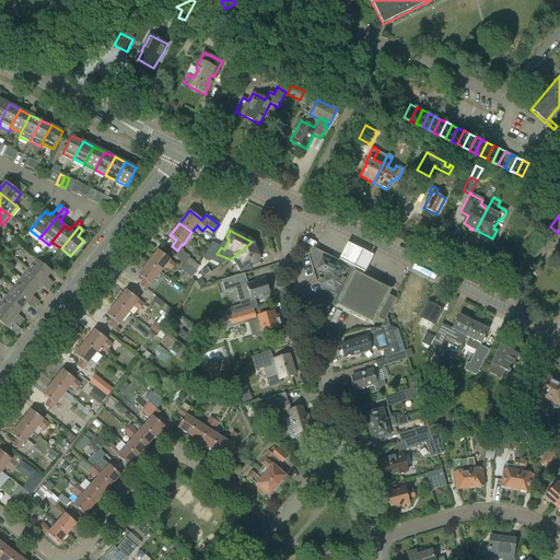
[(252,242),(231,259),(236,265),(242,272),(248,270),(248,271),(253,269),(251,264),(259,259),(259,261),(260,260),(253,244),(252,242)]
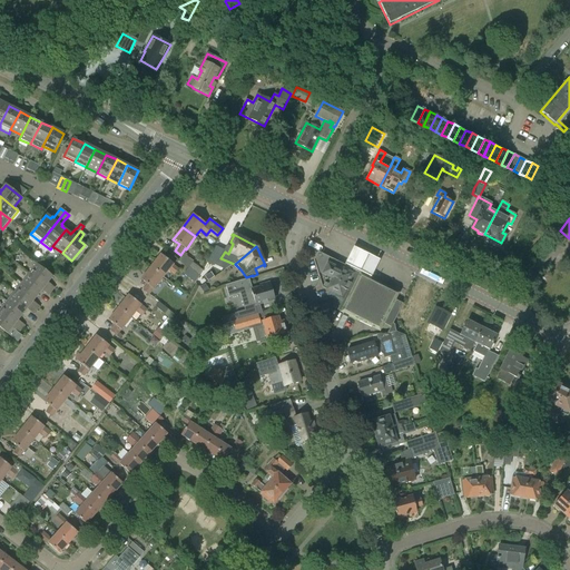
[(380,259),(352,246),(343,263),(372,277),(380,259)]
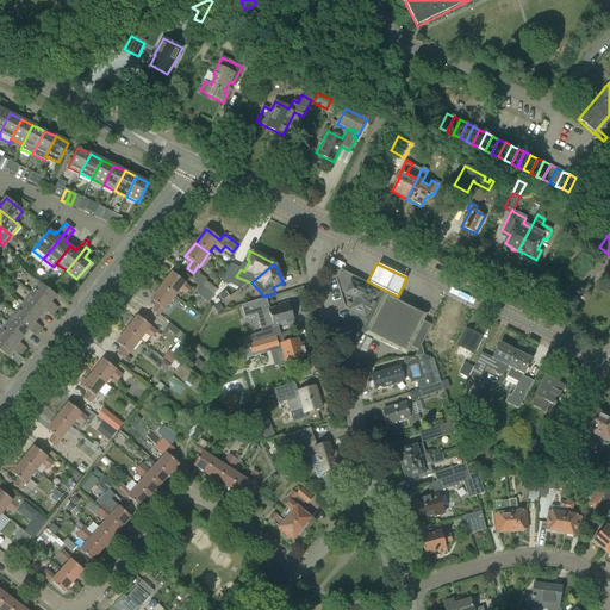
[(230,266),(221,282),(228,286),(237,269),(230,266)]
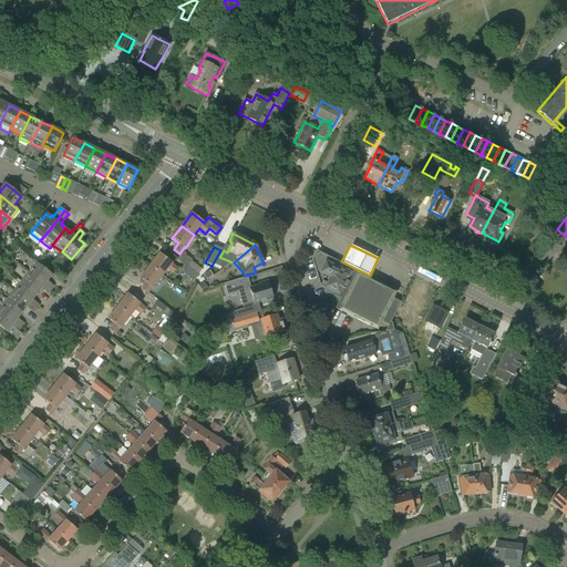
[(317,253),(312,259),(321,286),(328,289),(326,295),(334,299),(331,306),(336,308),(336,309),(378,331),(382,322),(388,326),(385,332),(387,332),(393,331),(392,326),(392,323),(391,322),(401,302),(391,298),(394,290),(351,268),(350,269),(317,253)]
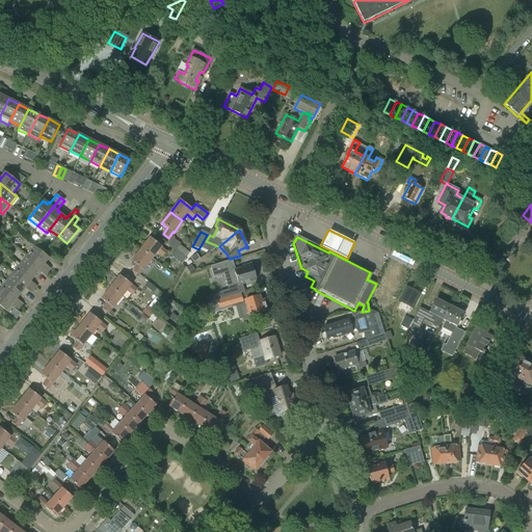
[(150,238),(140,249),(152,259),(157,253),(162,257),(166,251),(163,248),(161,247),(150,238)]
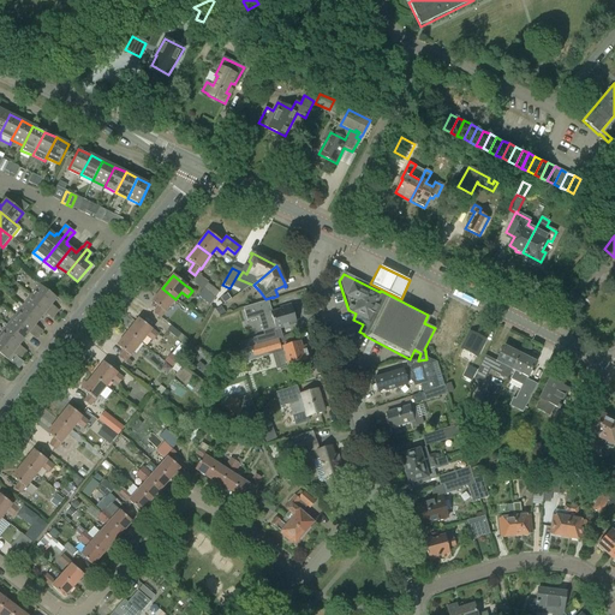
[(208,284),(202,290),(214,299),(219,293),(208,284)]
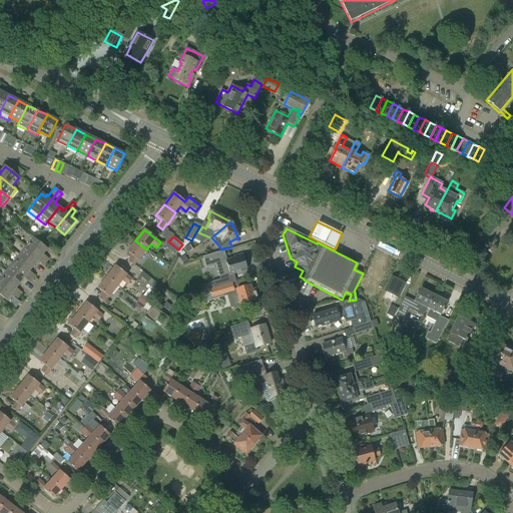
[(47,248),(33,237),(26,246),(46,263),(49,259),(43,254),(47,248)]
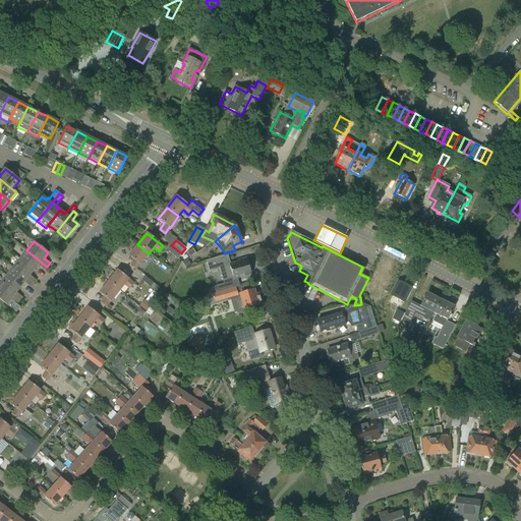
[(137,244),(128,255),(134,261),(130,266),(135,270),(139,265),(149,253),(137,244)]
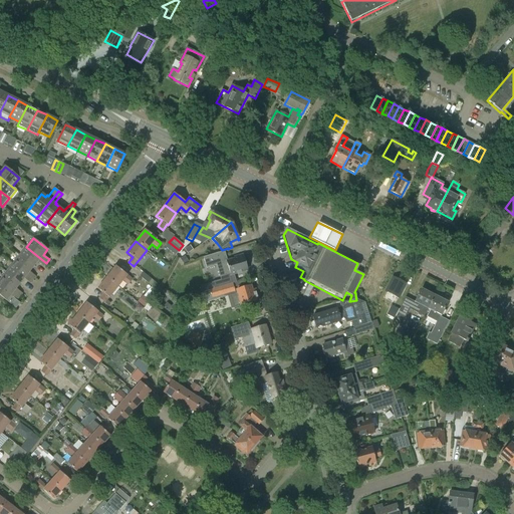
[(169,242),(165,247),(175,255),(179,250),(169,242)]
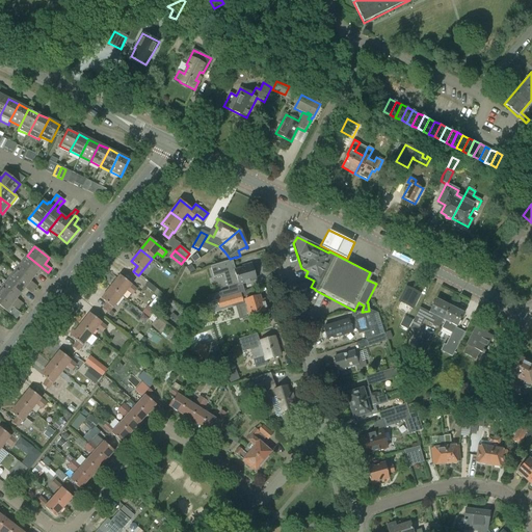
[(48,272),(27,256),(20,264),(34,276),(38,271),(45,275),(48,272)]
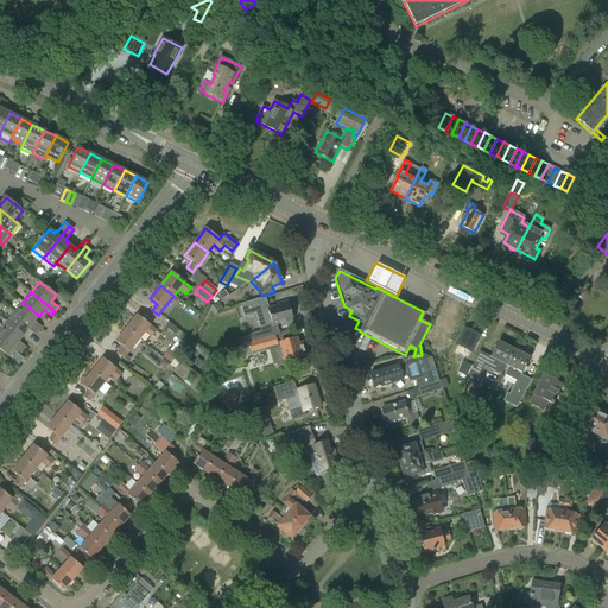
[(265,297),(240,305),(244,318),(257,315),(261,333),(252,335),(253,342),(274,335),(276,335),(272,325),(292,320),(290,311),(291,310),(290,305),(287,305),(287,303),(278,305),(278,306),(268,310),(265,297)]
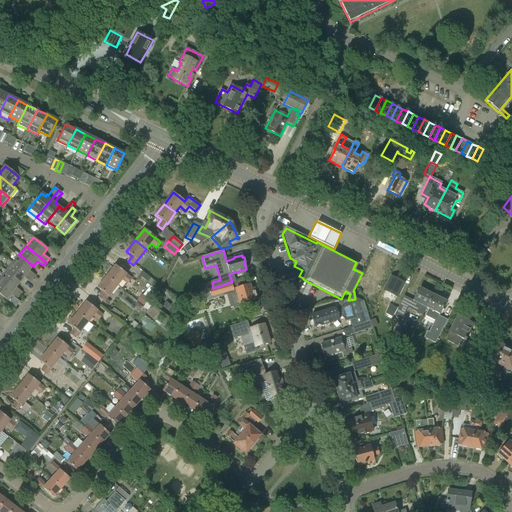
[(19,254),(12,263),(32,279),(35,275),(29,271),(33,266),(19,254)]
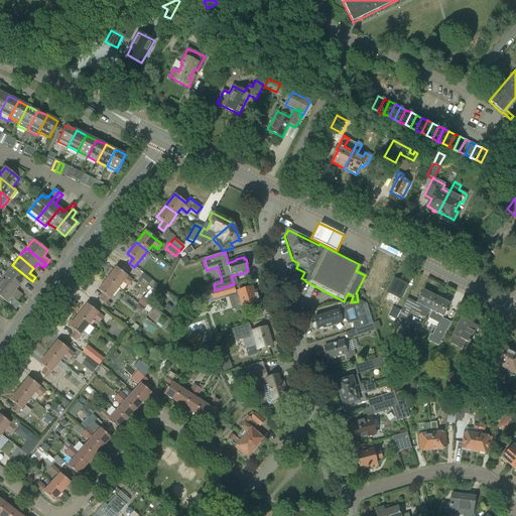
[(185,258),(180,262),(184,267),(189,263),(185,258)]
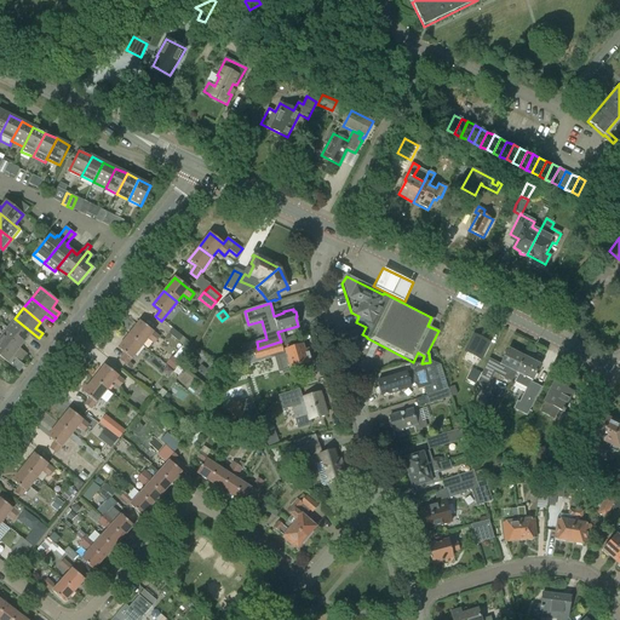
[(39,338),(15,319),(7,328),(24,343),(29,337),(36,342),(39,338)]
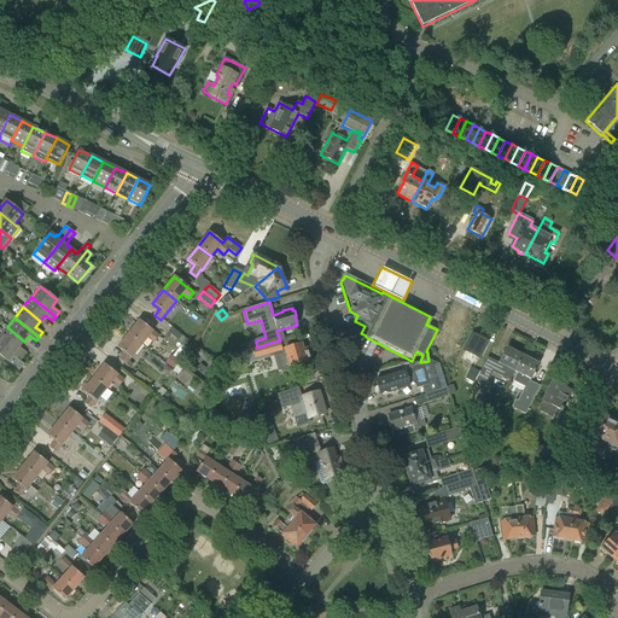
[(139,320),(128,334),(143,344),(147,337),(155,343),(158,337),(152,332),(152,331),(139,320)]
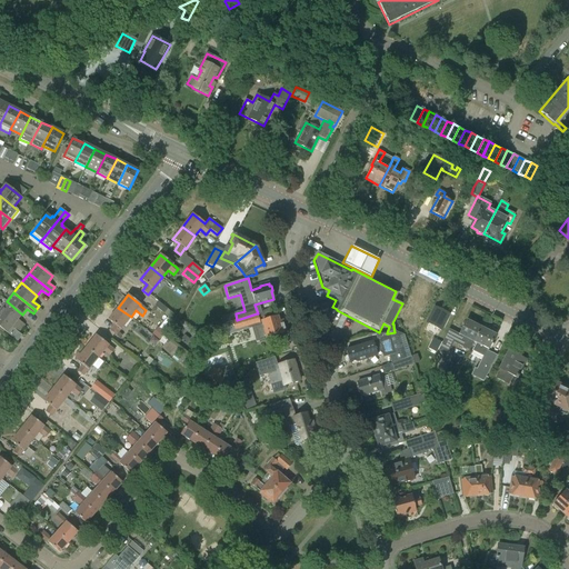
[(22,315),(7,301),(0,309),(0,311),(21,329),(25,325),(18,320),(22,315)]
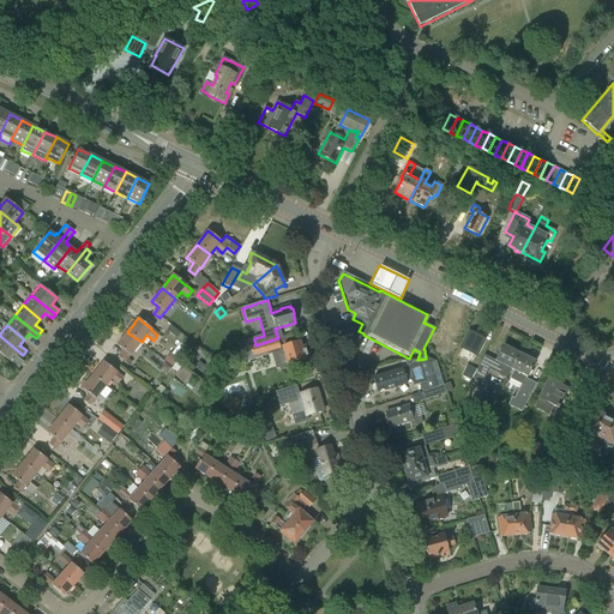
[(170,325),(167,331),(176,338),(181,333),(170,325)]
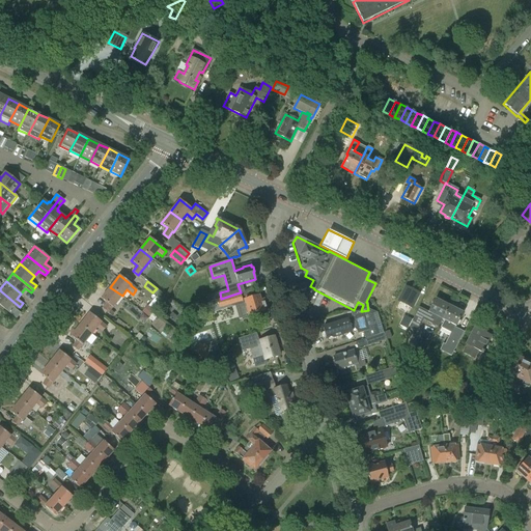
[(122,296),(110,287),(101,299),(107,304),(103,309),(112,316),(114,313),(110,310),(112,307),(113,308),(122,296)]
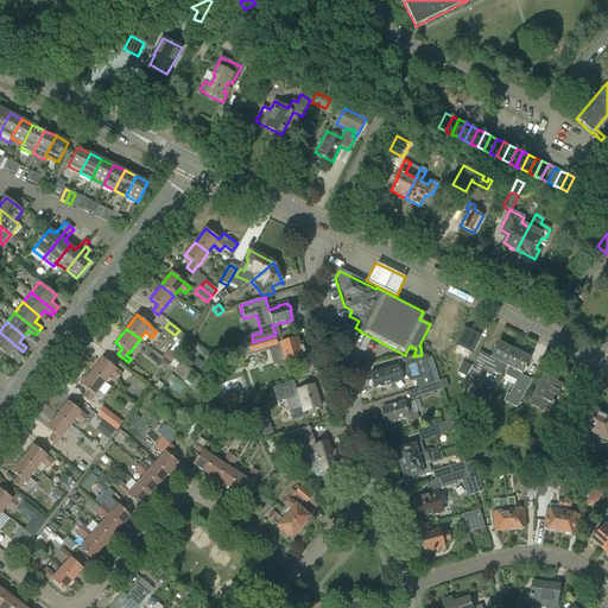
[(479,336),(464,329),(456,344),(470,352),(479,336)]
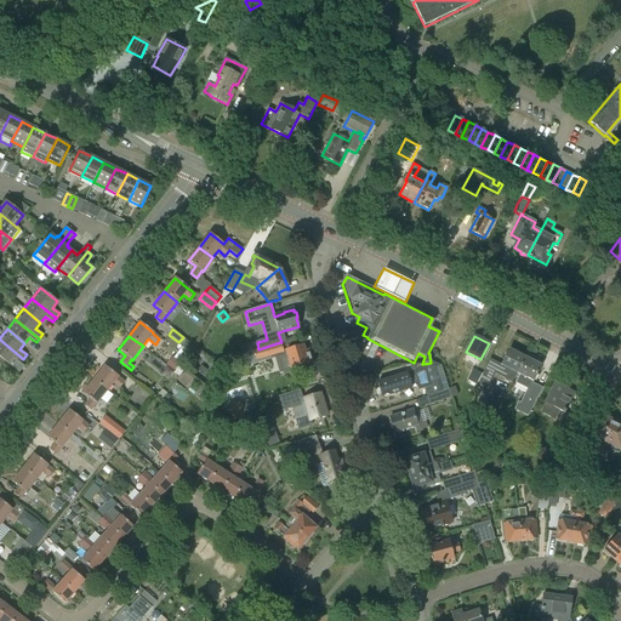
[(23,359),(0,340),(0,358),(7,364),(12,358),(20,363),(23,359)]
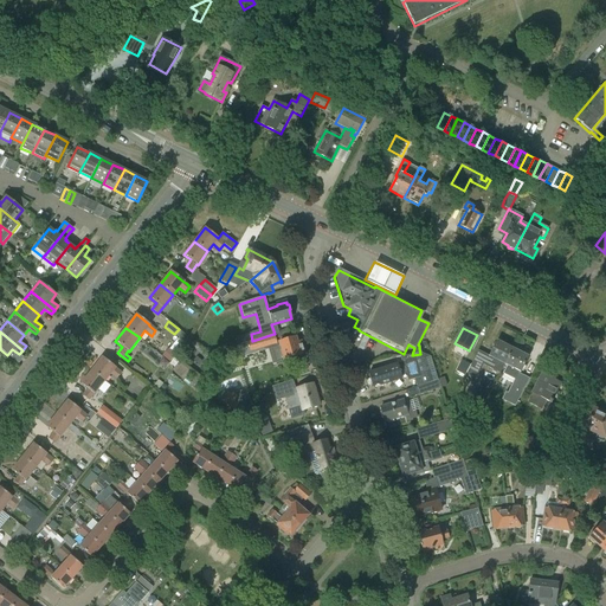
[(242,343),(238,350),(243,354),(263,348),(266,350),(272,349),(270,350),(271,355),(274,354),(276,362),(304,354),(301,342),(296,343),(295,337),(279,342),(279,346),(278,347),(274,334),(252,341),(242,343)]
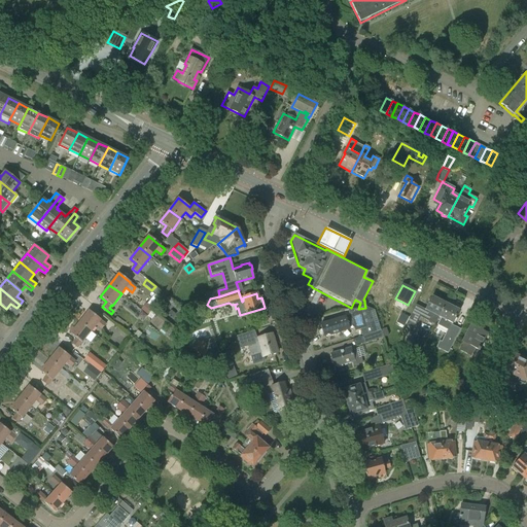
[(416,305),(406,325),(415,329),(420,319),(435,326),(440,318),(447,304),(432,296),(425,310),(416,305)]
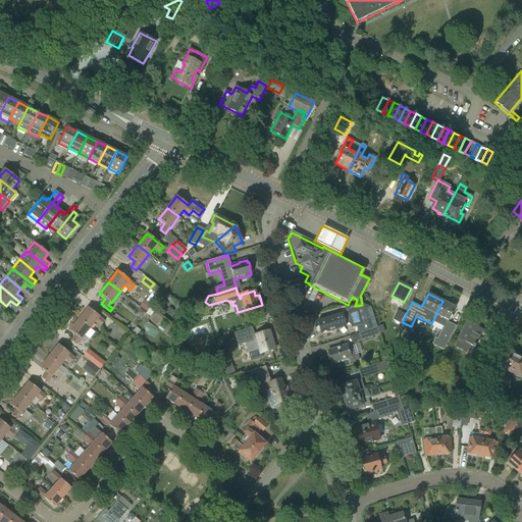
[(146,301),(140,307),(146,312),(151,305),(146,301)]
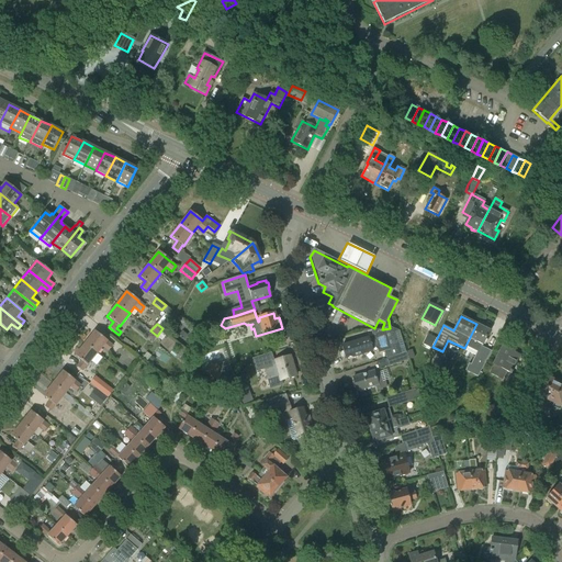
[(470,339),(465,347),(476,352),(471,366),(481,370),(491,351),(481,347),(490,330),(476,324),(469,339),(470,339)]
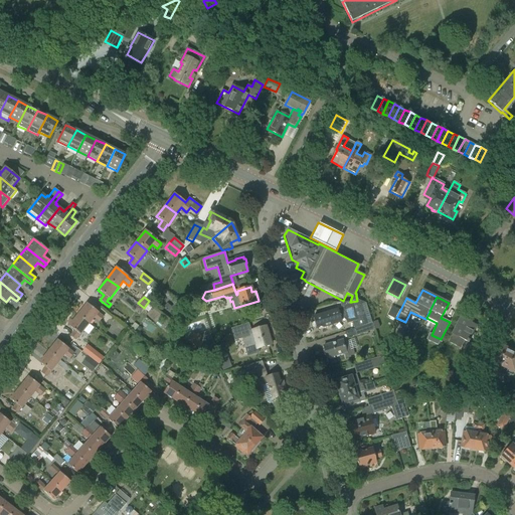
[(329,312),(314,317),(317,329),(319,333),(327,331),(325,327),(342,322),(342,321),(345,319),(346,324),(351,322),(353,329),(365,325),(357,301),(351,302),(352,303),(340,303),(335,304),(337,310),(329,313),(329,312)]
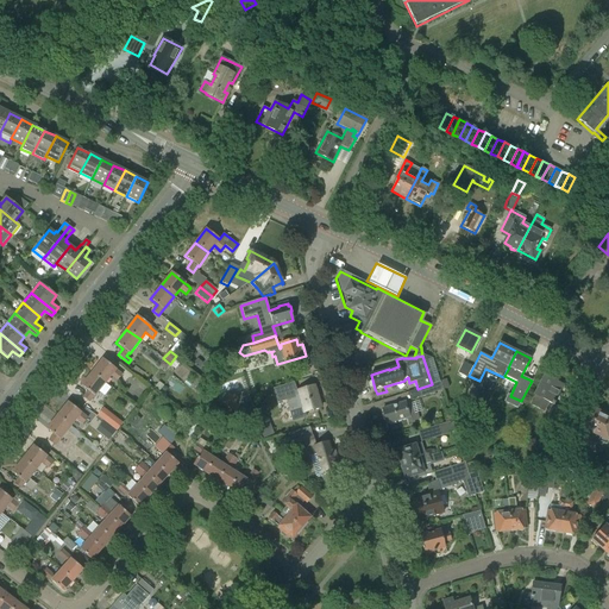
[(102,359),(92,372),(106,383),(111,376),(118,381),(121,375),(115,370),(117,370),(102,359)]
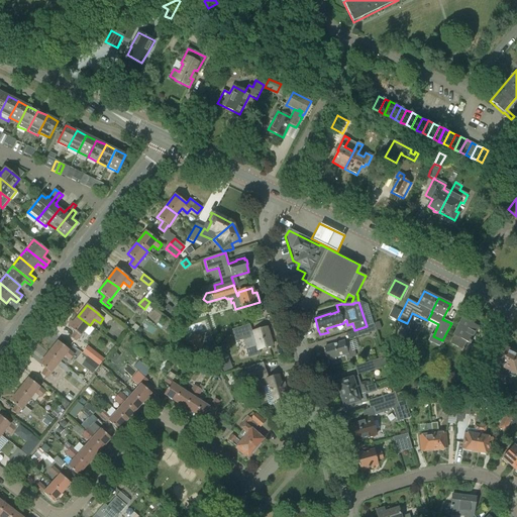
[(450,343),(462,349),(467,341),(470,342),(469,344),(471,344),(472,341),(471,341),(478,327),(478,326),(481,320),(467,313),(463,319),(454,335),(450,343)]
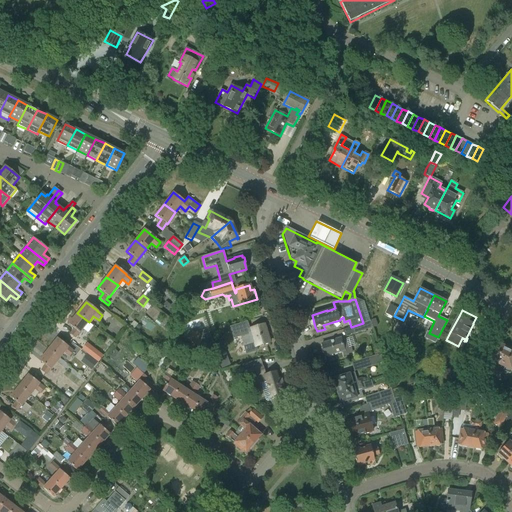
[(77,313),(68,324),(74,329),(70,334),(75,338),(79,333),(80,333),(89,322),(77,313)]
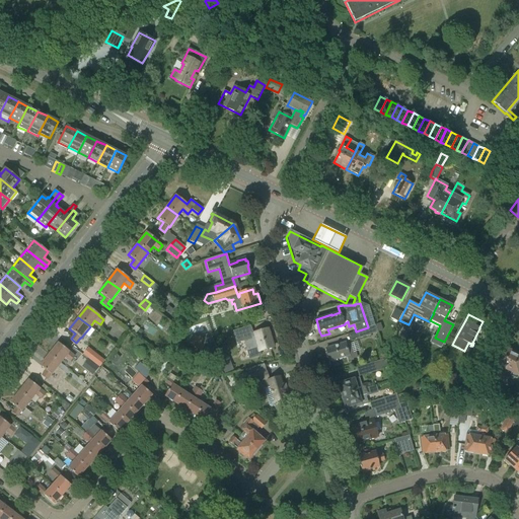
[(368,327),(356,331),(358,339),(377,332),(375,325),(368,327)]
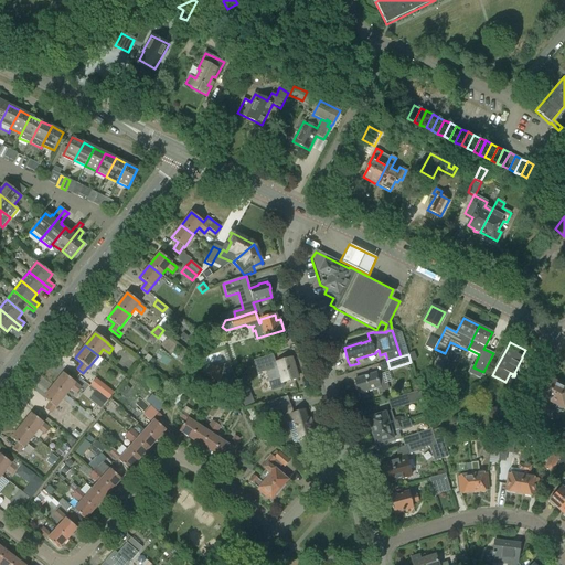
[(254,361),(257,374),(266,371),(269,383),(280,379),(281,383),(298,377),(291,359),(276,363),(273,355),(254,361)]
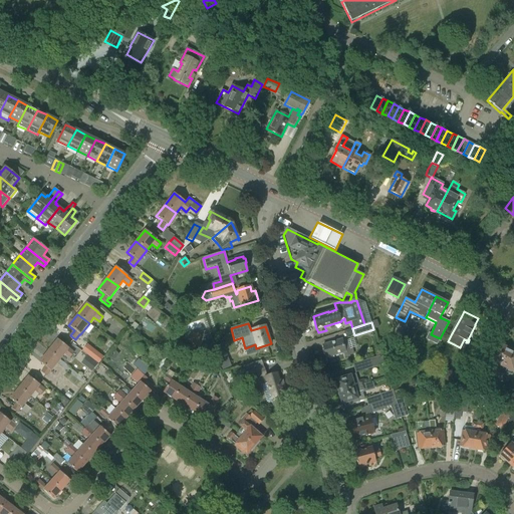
[(197,333),(188,336),(192,349),(201,347),(198,334),(197,333)]
